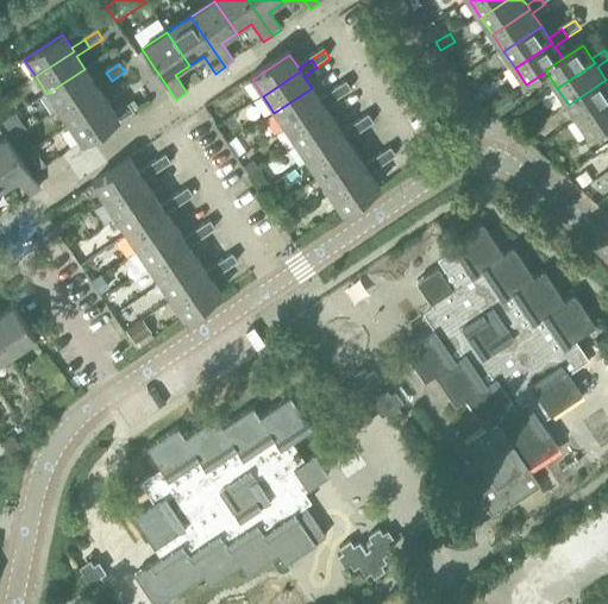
[(85,69),(46,94),(58,111),(96,86),(93,81),(85,69)]
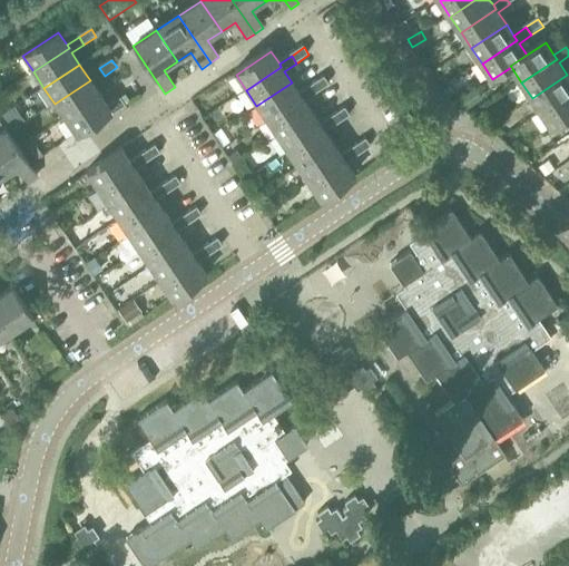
[(105,76),(99,68),(87,76),(90,80),(55,104),(65,119),(100,96),(92,84),(105,76)]
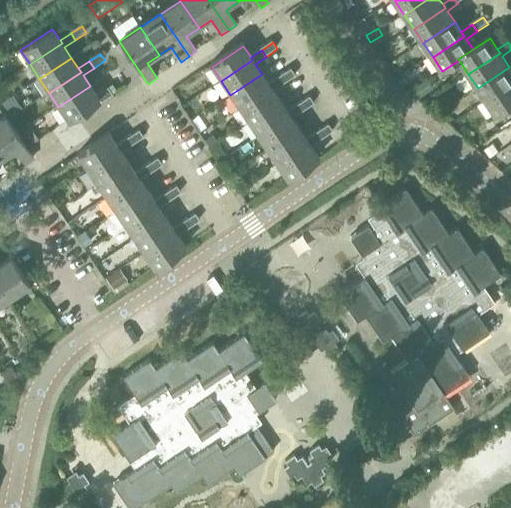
[(510,69),(509,67),(478,88),(487,102),(510,86),(510,69)]
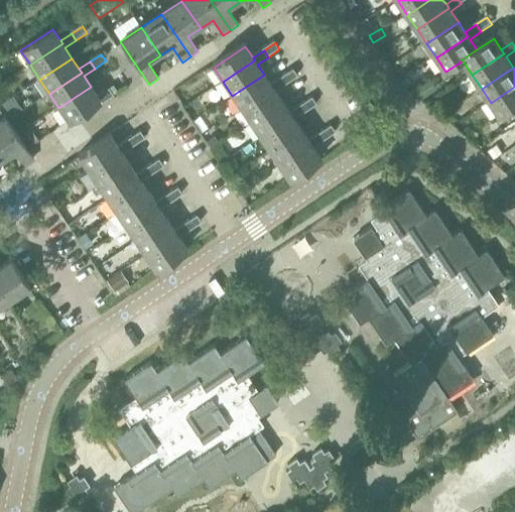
[(282,79),(287,86),(298,78),(293,72),(282,79)]
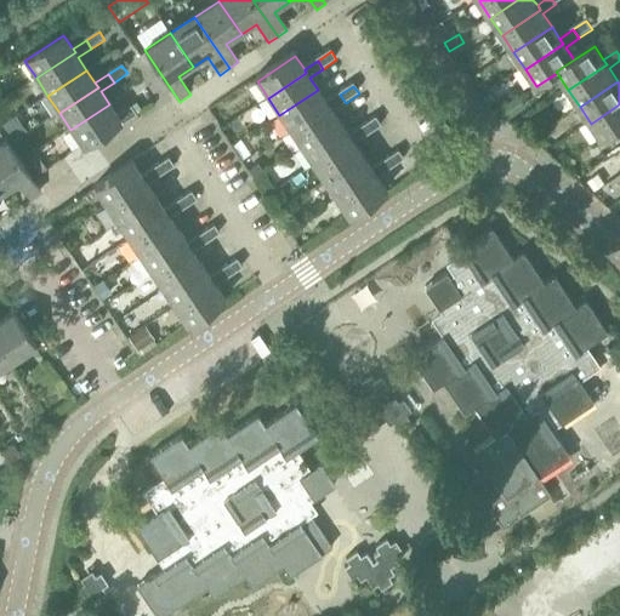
[(318,90),(279,115),(291,132),(329,107),(326,103),(318,90)]
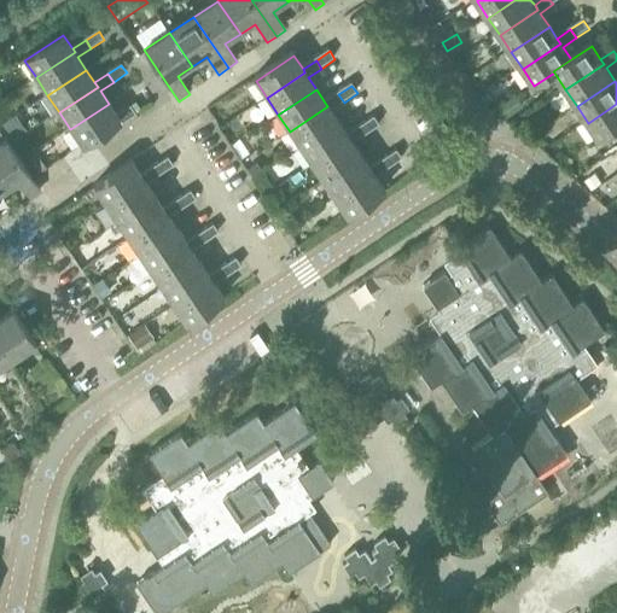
[(344,103),(338,94),(325,103),(327,106),(290,132),(301,150),(339,124),(331,111),(344,103)]
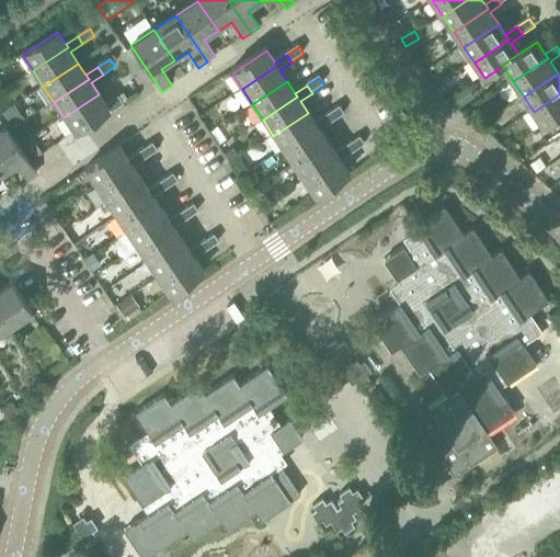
[(449,95),(444,88),(438,92),(444,100),(449,95)]
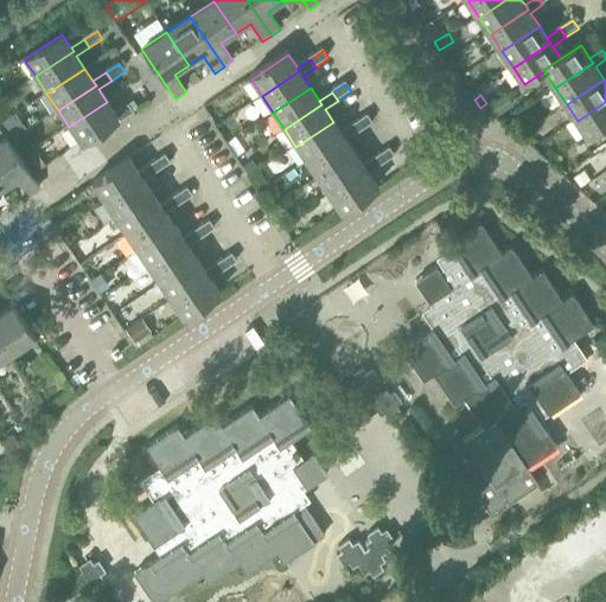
[(509,97),(490,110),(497,120),(516,107),(509,97)]
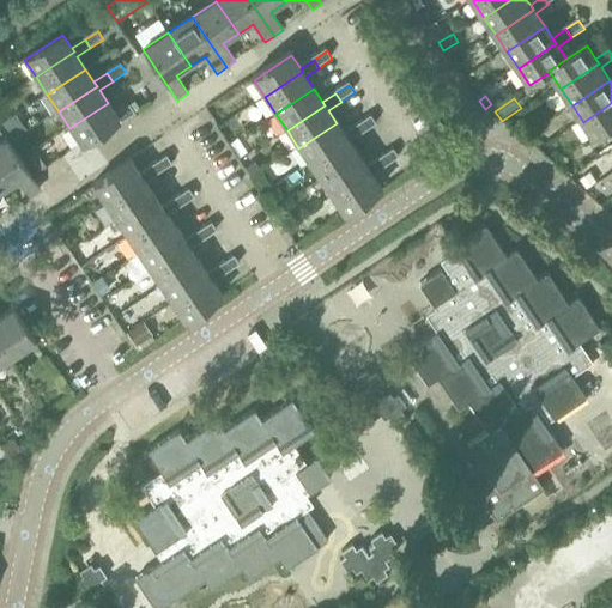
[(108,103),(70,128),(82,146),(119,121),(121,125),(135,115),(129,107),(116,115),(108,103)]
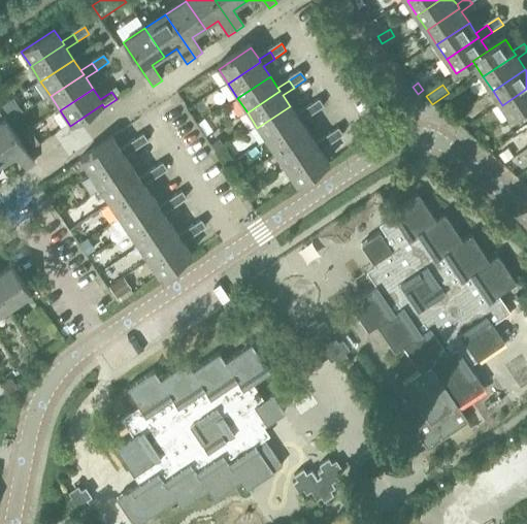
[(526,89),(502,105),(513,120),(526,110),(526,89)]
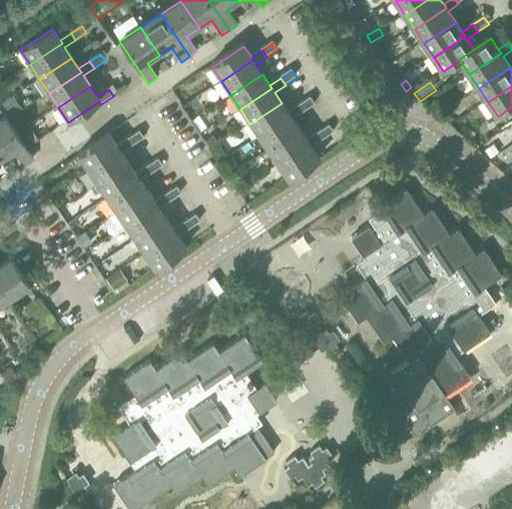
[(14,96),(3,103),(12,117),(23,110),(14,96)]
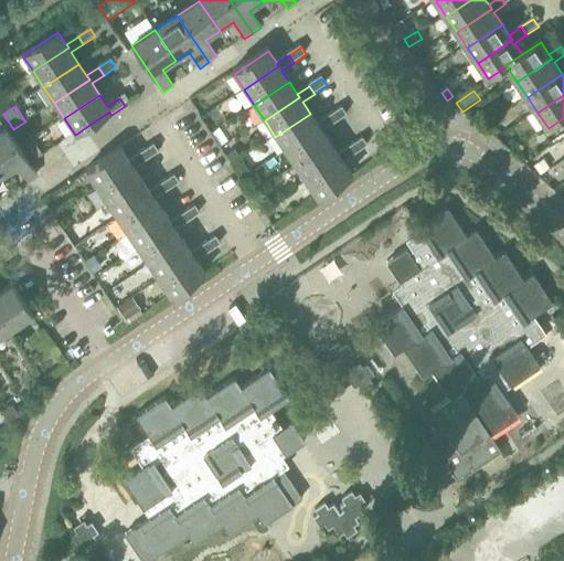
[(330,117),(336,125),(348,116),(342,108),(330,117)]
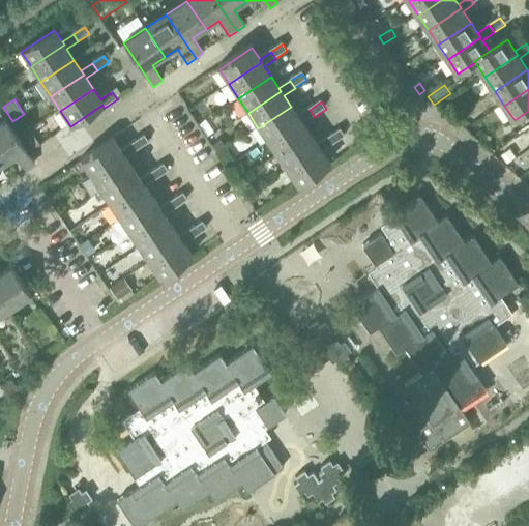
[(291,107),(258,128),(268,143),(300,121),(298,117),(291,107)]
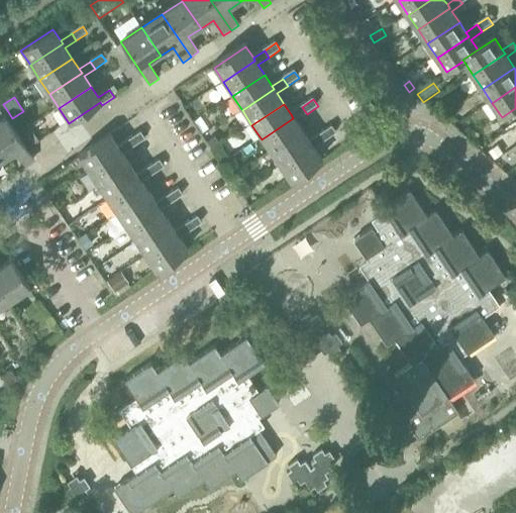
[(376,113),(376,112),(371,104),(362,110),(368,118),(376,113)]
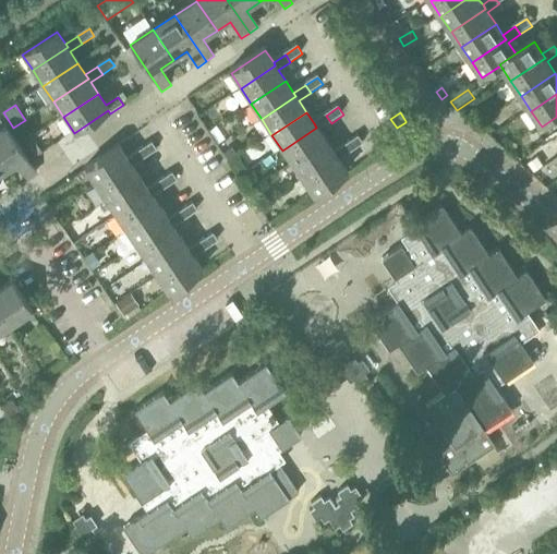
[(331,123),(326,116),(314,123),(316,128),(282,151),(292,166),(327,143),(319,131),(331,123)]
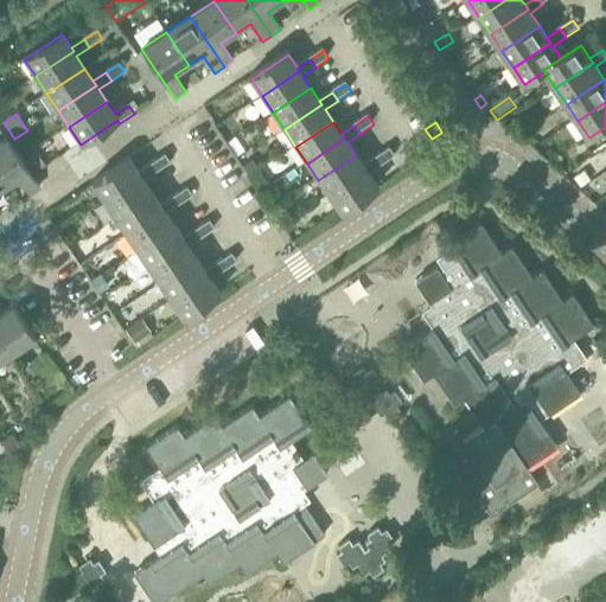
[(0,143),(0,184),(4,190),(18,180),(31,198),(40,192),(6,140),(0,143)]
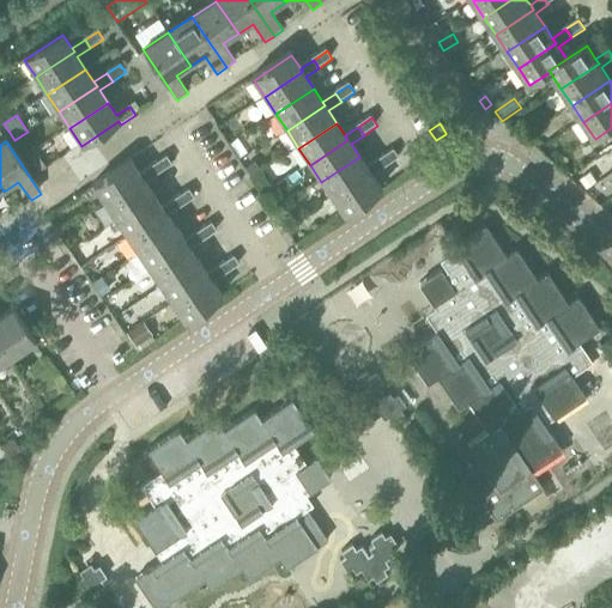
[(381,160),(386,169),(399,159),(394,151),(381,160)]
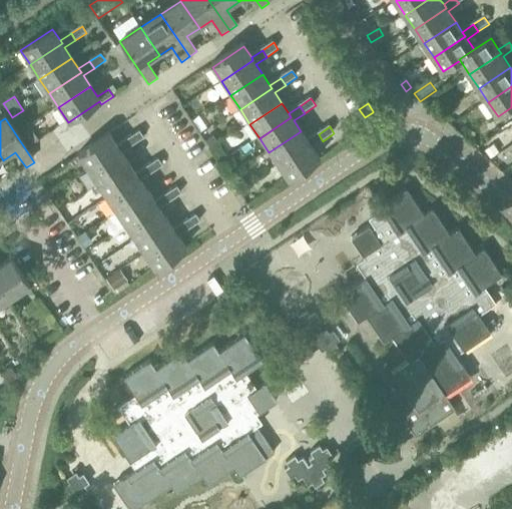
[(31,127),(24,131),(32,145),(39,140),(31,127)]
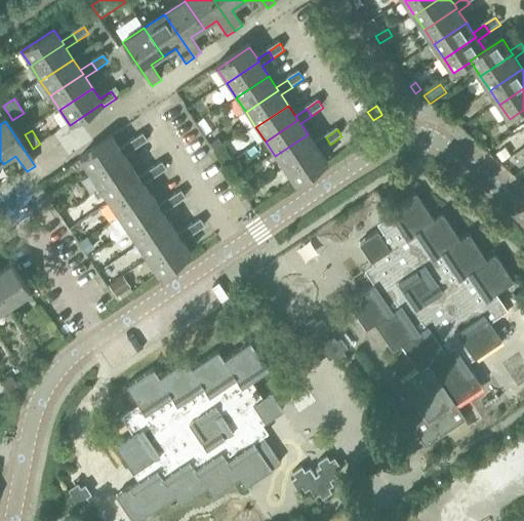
[(308,134),(275,156),(285,170),(317,149),(315,145),(308,134)]
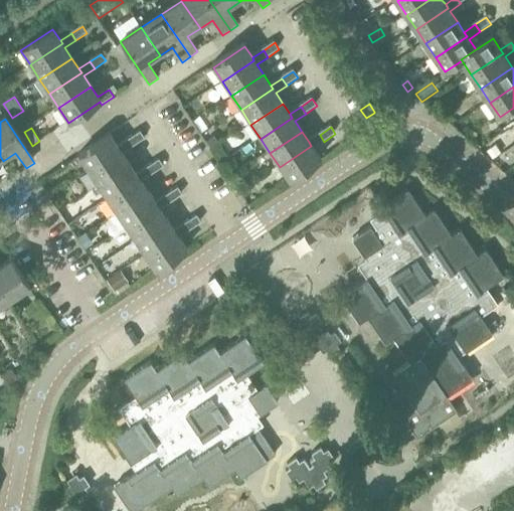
[(129,140),(134,147),(145,140),(140,133),(129,140)]
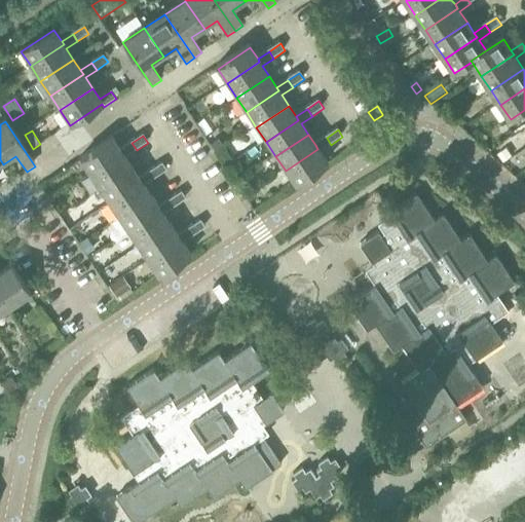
[(331,145),(327,138),(315,145),(317,149),(286,171),(295,185),(328,163),(320,152),(331,145)]
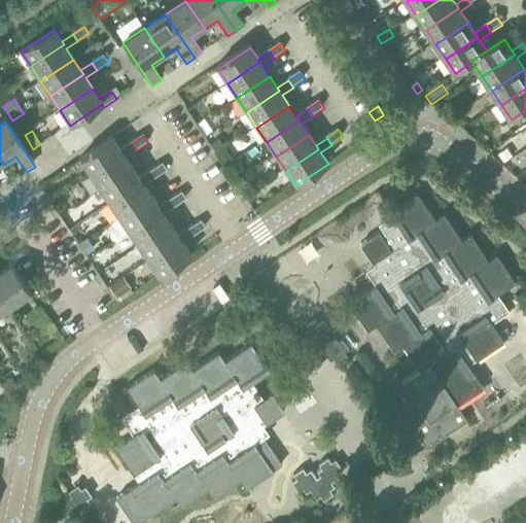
[(80,162),(91,176),(123,154),(120,151),(113,139),(80,162)]
